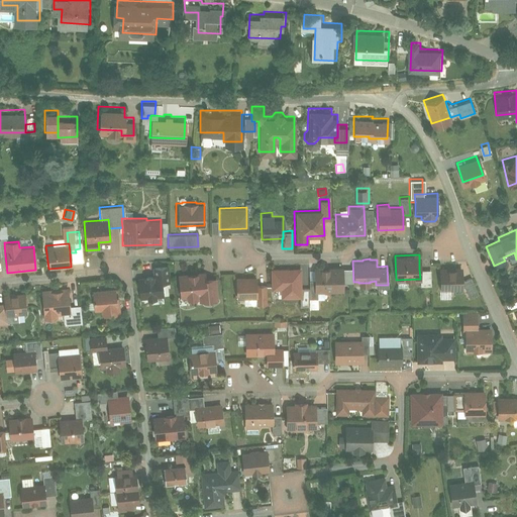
[(152,275),(137,276),(139,298),(163,296),(162,281),(169,281),(168,264),(151,265),(152,275)]
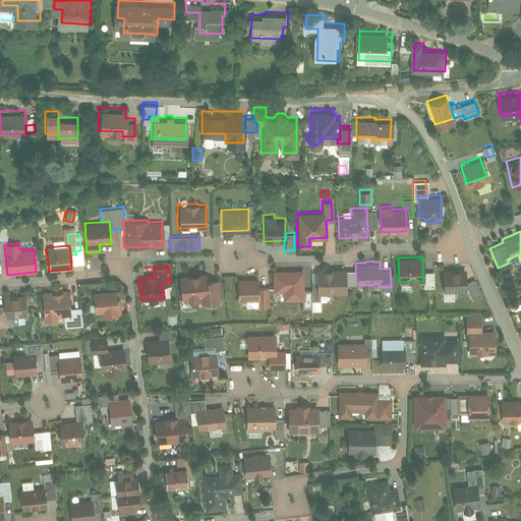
[(315,281),(316,293),(319,293),(345,293),(345,267),(315,267),(315,281)]
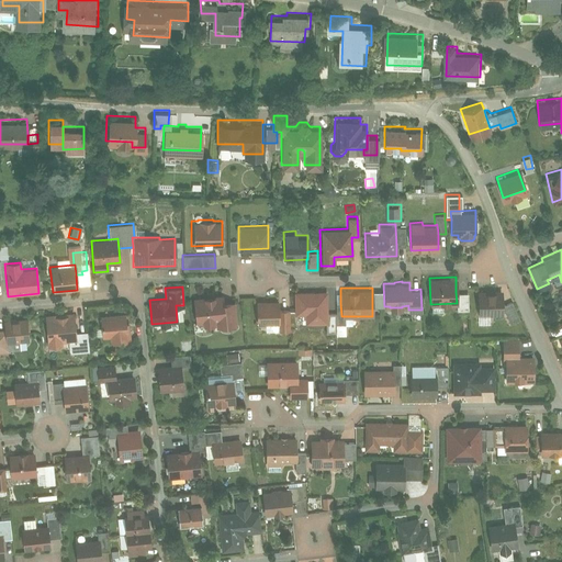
[(502,289),(478,290),(479,315),(503,314),(502,310),(502,304),(502,289)]
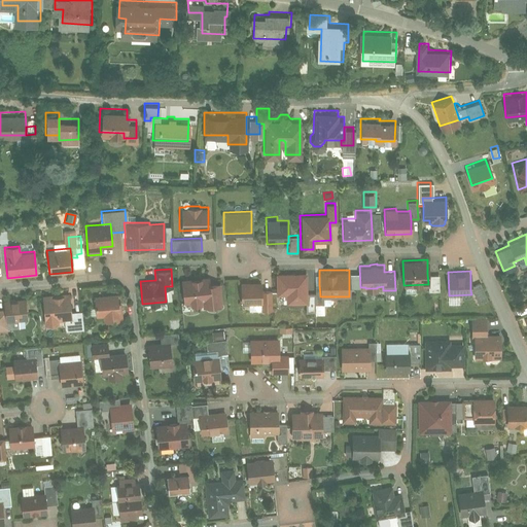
[(306,272),(275,273),(275,293),(285,293),(285,303),(305,303),(306,303),(306,292),(306,272)]
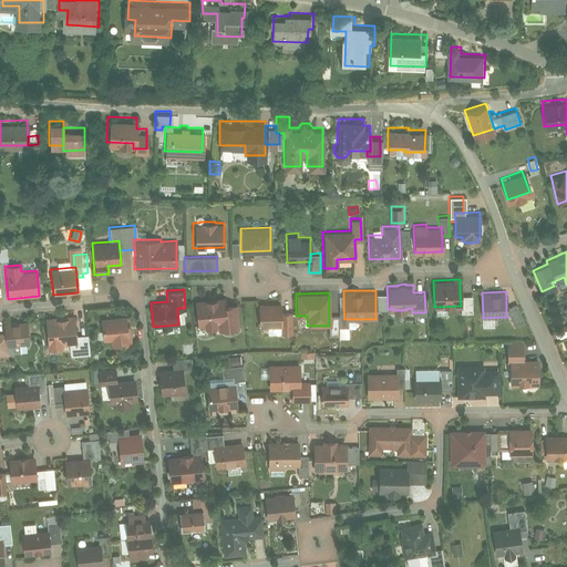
[(460,295),(461,306),(461,311),(471,311),(471,295),(460,295)]
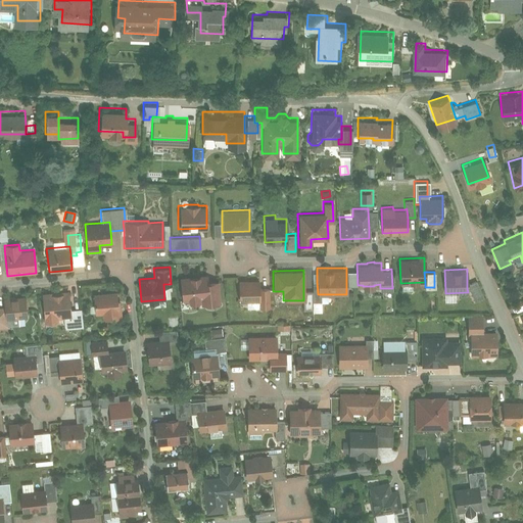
[(206,273),(179,275),(181,298),(188,298),(188,300),(199,299),(200,302),(220,301),(218,279),(207,280),(206,273)]
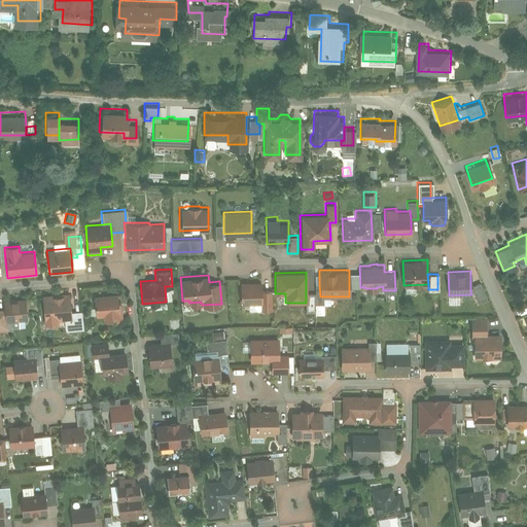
[(260,280),(239,281),(240,304),(260,304),(260,290),(260,280)]
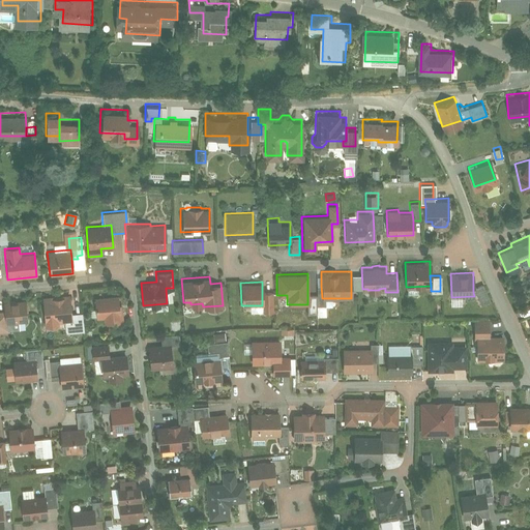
[(490,299),(481,283),(473,287),(473,292),(479,304),(490,299)]
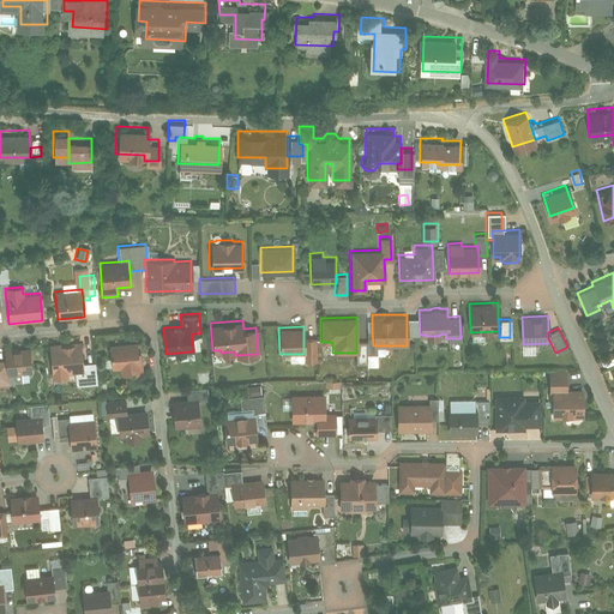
[(366,341),(366,351),(375,351),(375,345),(373,345),(372,331),(366,331),(366,341)]
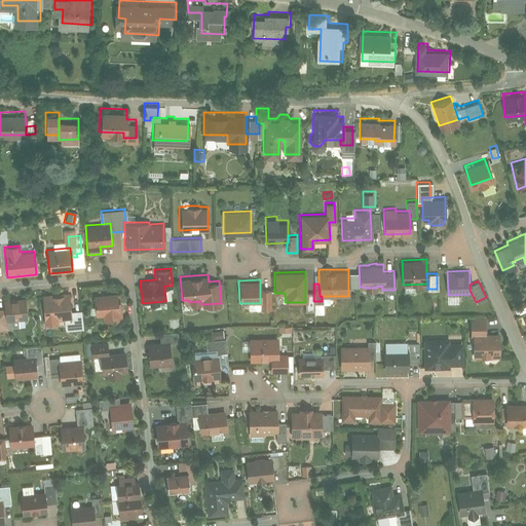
[(269,289),(260,290),(260,303),(260,308),(270,307),(269,289)]
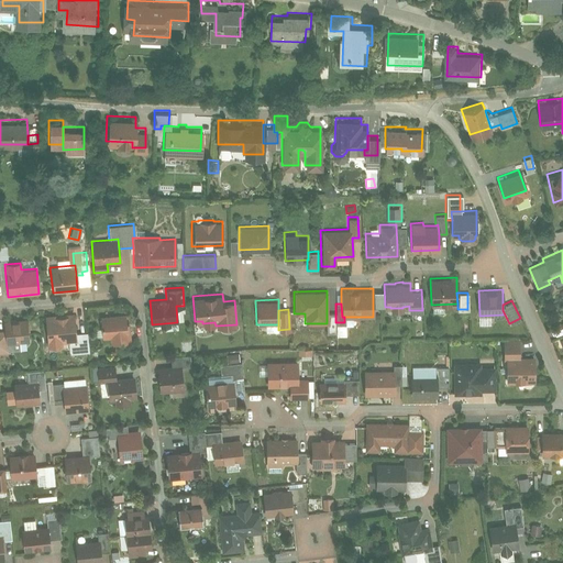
[(73,312),(43,316),(47,349),(61,346),(59,343),(67,342),(76,341),(75,333),(73,312)]
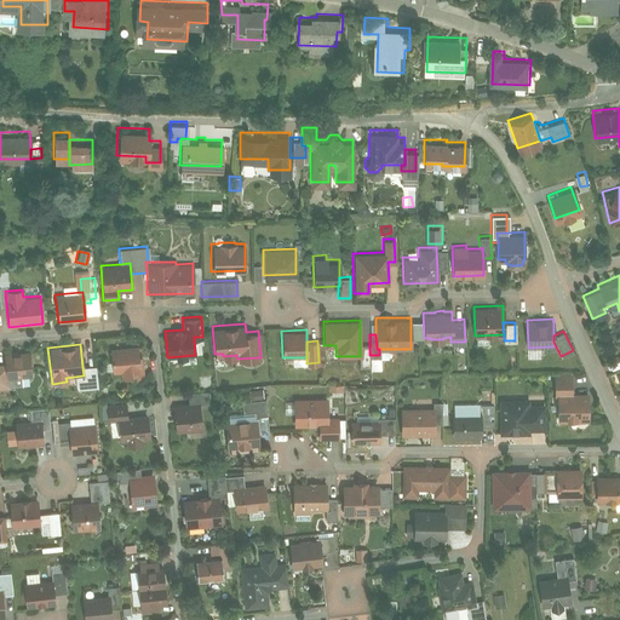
[(369,344),(360,344),(360,356),(359,356),(359,366),(369,366),(369,355),(369,344)]
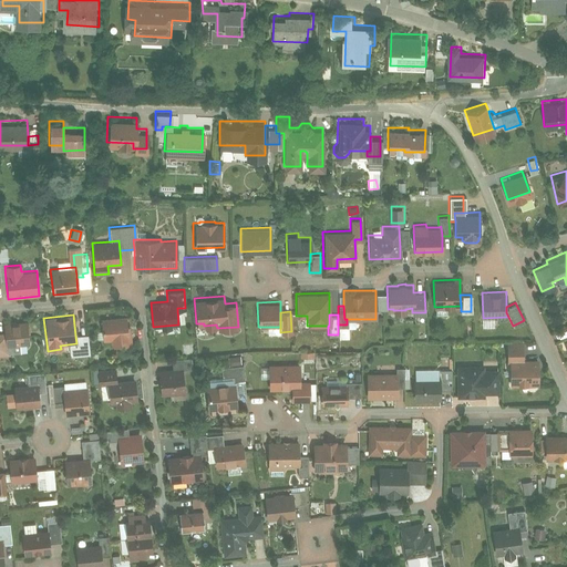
[(125,316),(101,318),(103,341),(109,341),(110,347),(131,344),(129,326),(125,326),(125,316)]
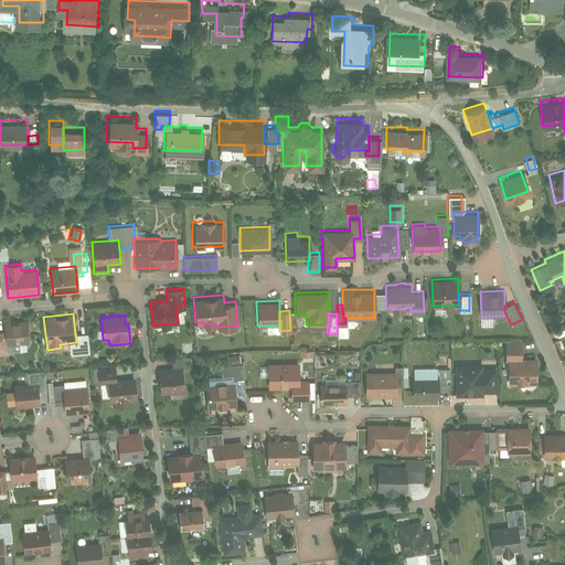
[(28,343),(25,320),(2,322),(3,332),(4,345),(8,345),(9,353),(19,352),(18,344),(28,343)]
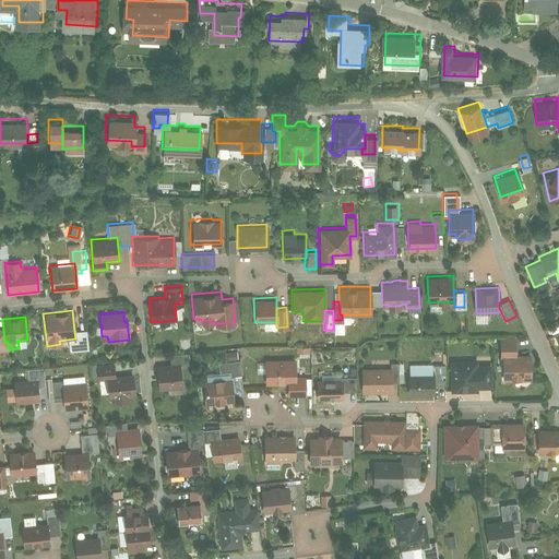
[(4,342),(3,329),(0,329),(0,351),(9,349),(8,342),(4,342)]
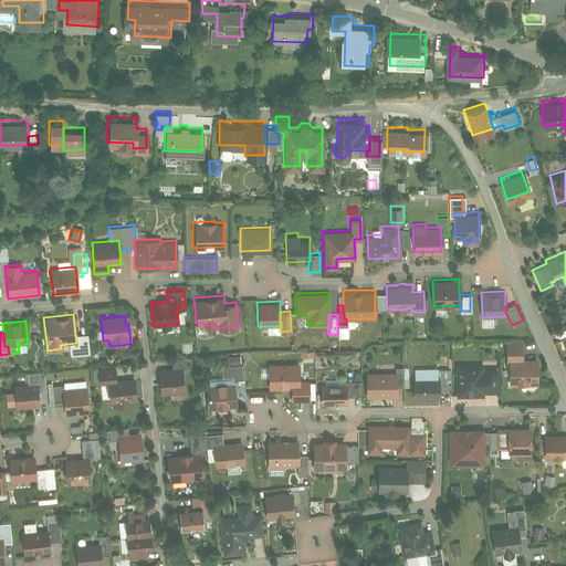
[(76,343),(67,344),(69,356),(88,354),(86,333),(75,335),(76,343)]
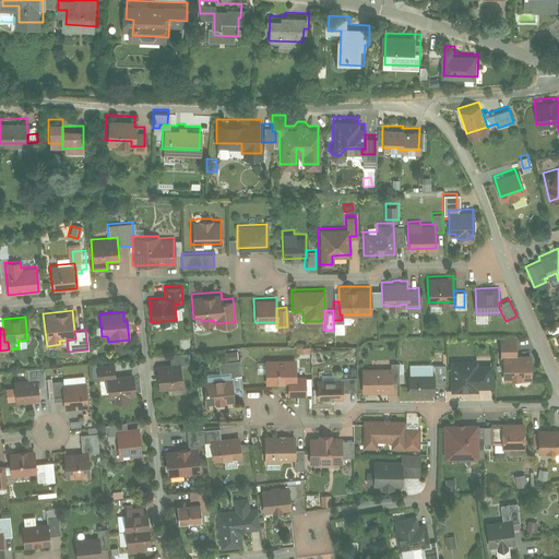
[(500,354),(514,354),(514,336),(498,337),(499,356),(500,356),(500,354)]
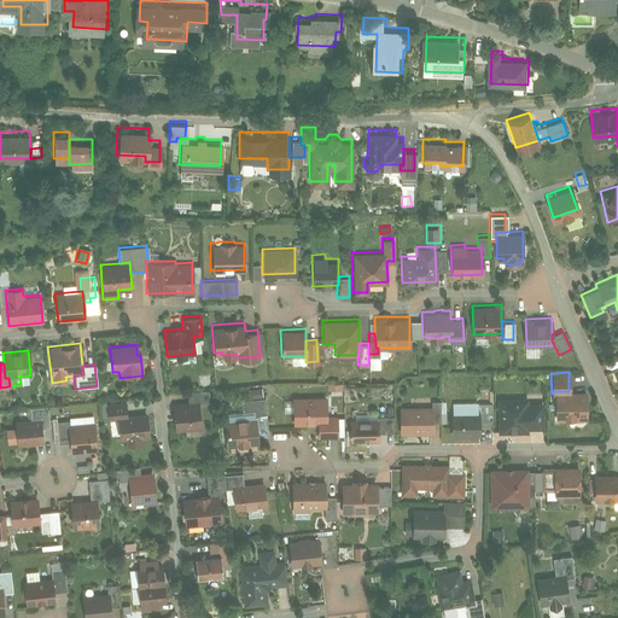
[(213,389),(211,379),(200,380),(202,390),(213,389)]
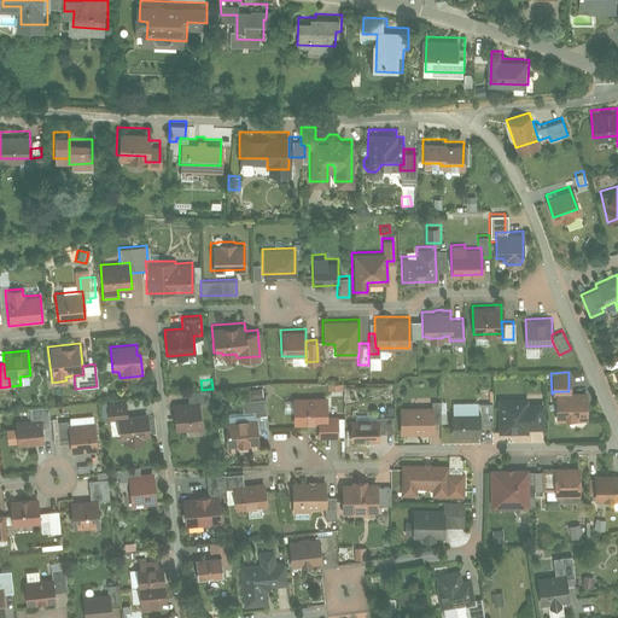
[(186,392),(187,402),(198,401),(198,403),(208,402),(207,390),(186,392)]
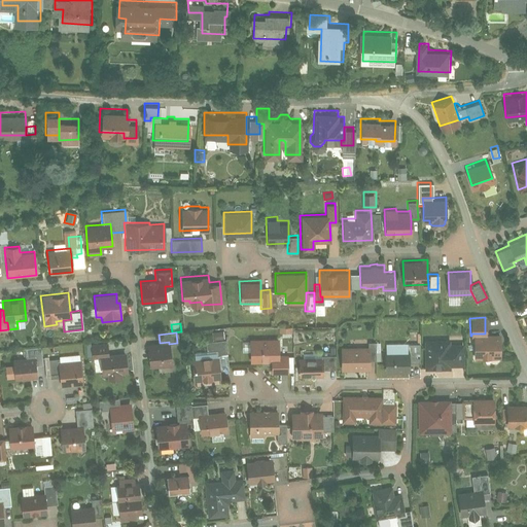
[(472,356),(499,356),(498,332),(485,334),(471,334),(471,336),(472,356)]
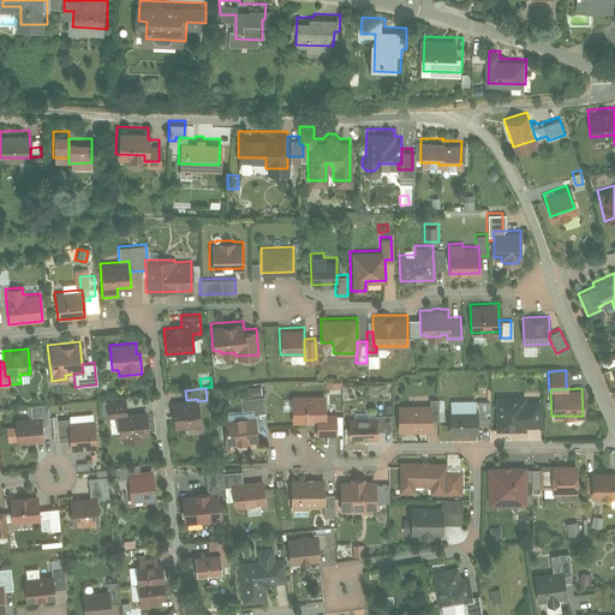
[(524,394),(495,394),(495,431),(524,430),(524,427),(539,427),(539,400),(524,400),(524,394)]
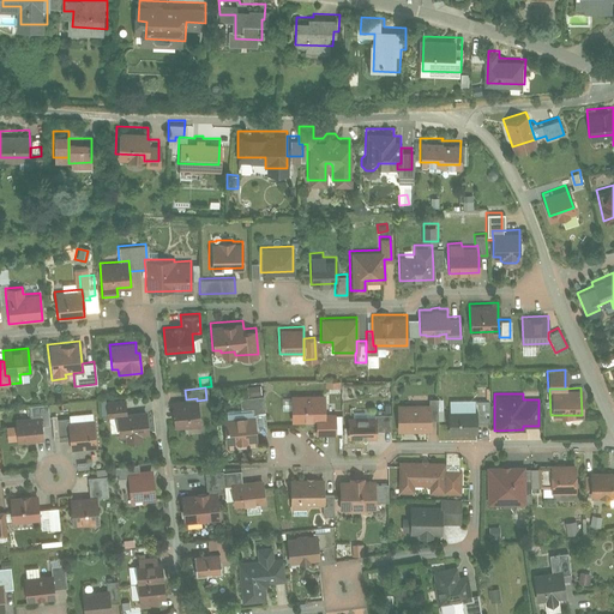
[(323,395),(289,395),(290,422),(315,422),(324,421),(324,414),(323,395)]
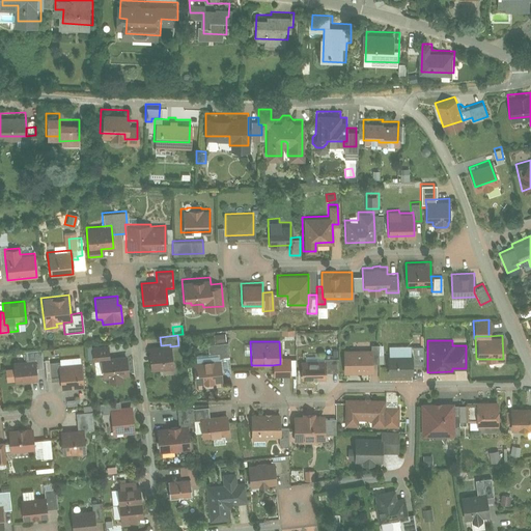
[(207,359),(220,358),(227,357),(226,342),(206,343),(207,359)]
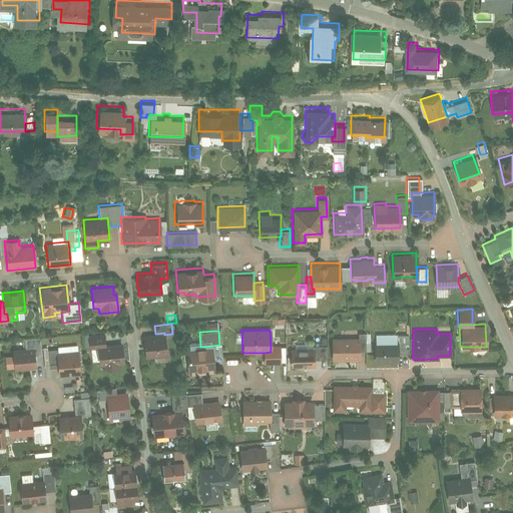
[(123,363),(121,343),(104,344),(103,333),(87,335),(88,350),(96,349),(98,365),(103,365),(103,370),(118,369),(117,363),(123,363)]
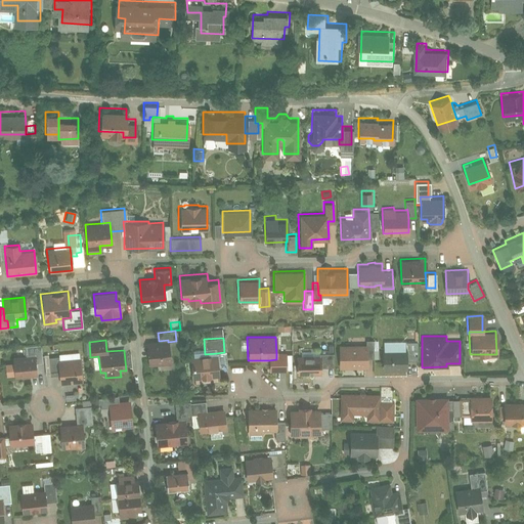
[(159,341),(145,342),(147,366),(170,364),(168,342),(168,340),(159,341)]
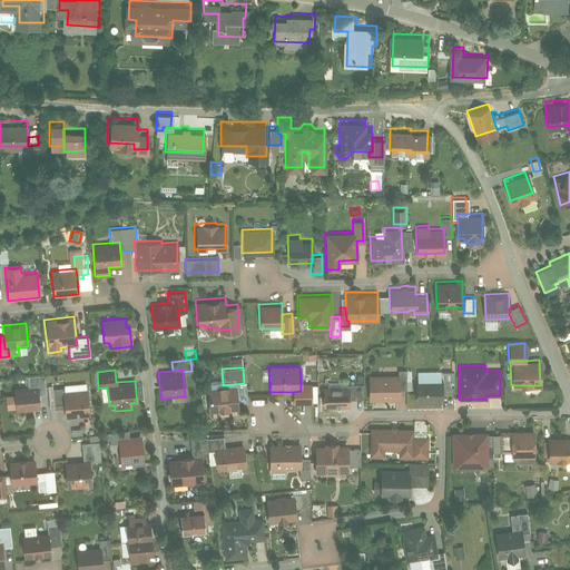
[(439,379),(442,379),(442,391),(453,391),(453,371),(439,371),(439,379)]
